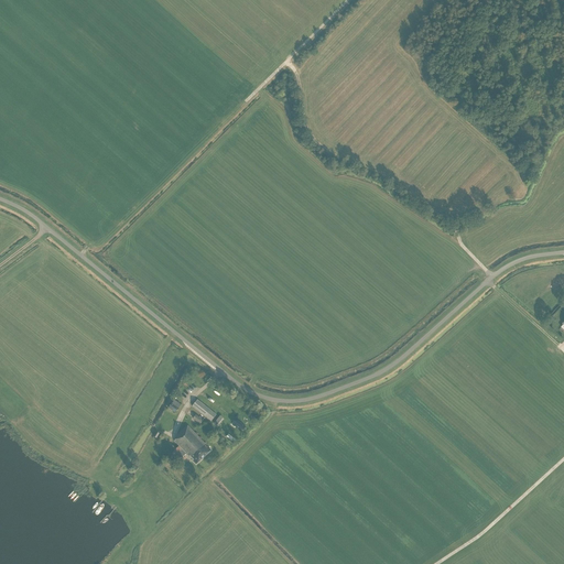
[(175,413),(181,405),(174,400),(171,404),(169,408),(175,413)]
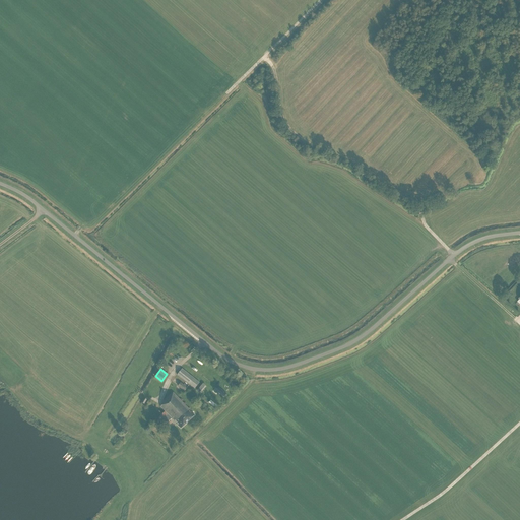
[(195,388),(199,383),(182,369),(177,375),(195,388)]
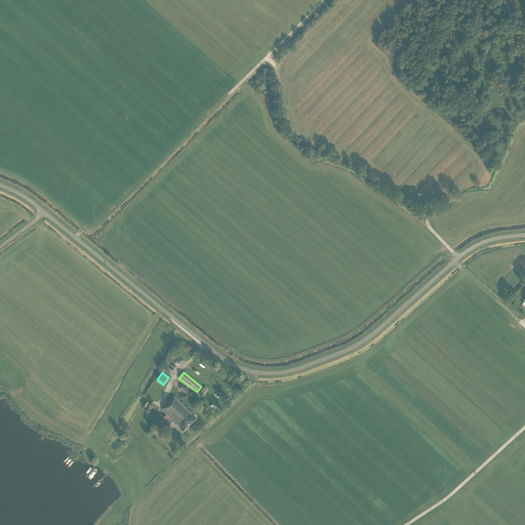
[(189,392),(182,387),(179,390),(187,395),(189,392)]
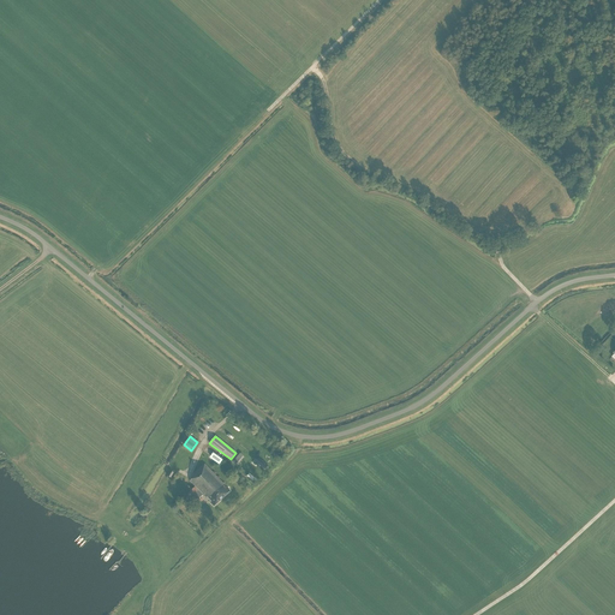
[(244,455),(240,453),(233,463),(237,465),(244,455)]
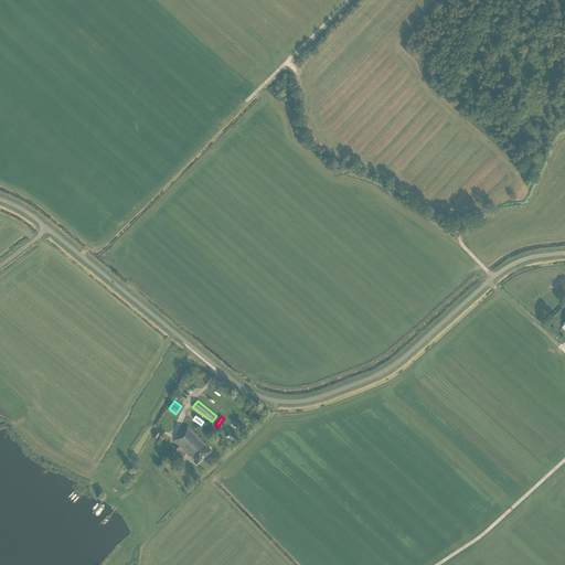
[(188,426),(181,433),(177,437),(178,438),(174,441),(180,447),(172,454),(179,461),(187,454),(192,460),(193,460),(192,461),(196,466),(212,451),(208,447),(206,448),(205,447),(206,446),(188,426)]
